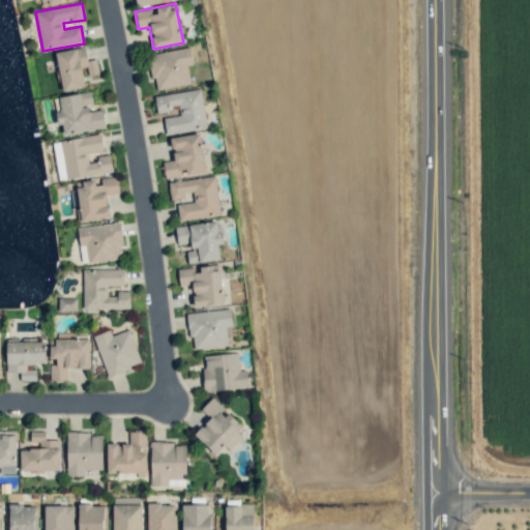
[(63,91),(84,87),(81,68),(89,66),(85,47),(55,53),(63,91)]
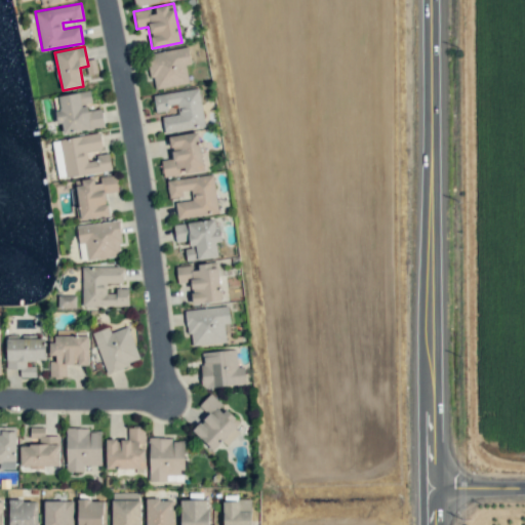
[(186,65),(192,64),(189,46),(147,54),(154,89),(190,82),(186,65)]
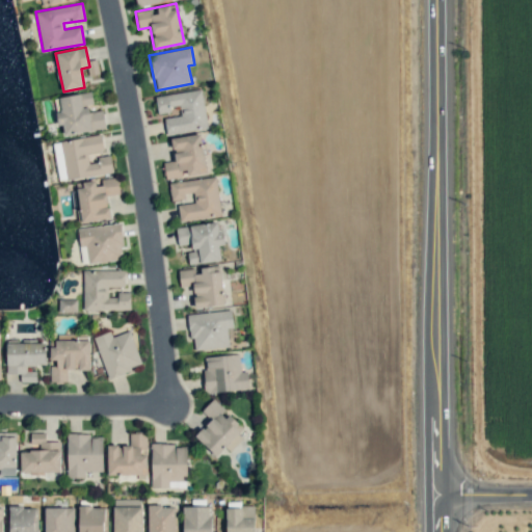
[(155,96),(158,113),(170,112),(170,107),(180,106),(181,115),(164,118),(166,134),(207,129),(202,89),(155,96)]
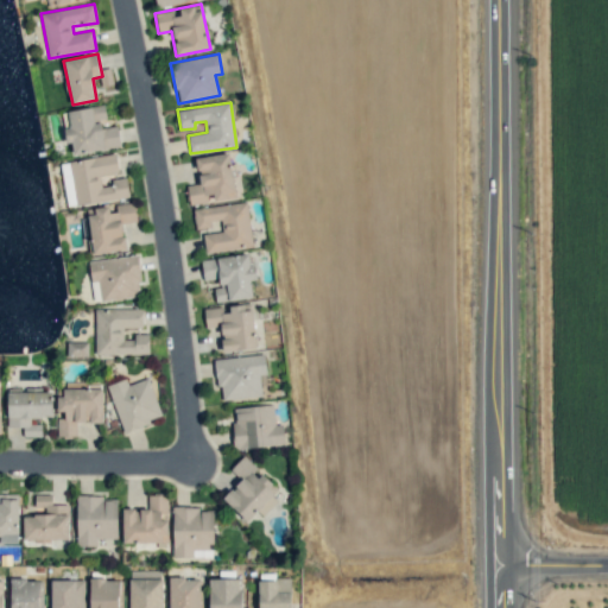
[(73,154),(120,147),(116,126),(106,127),(102,106),(62,112),(67,144),(71,144),(73,154)]
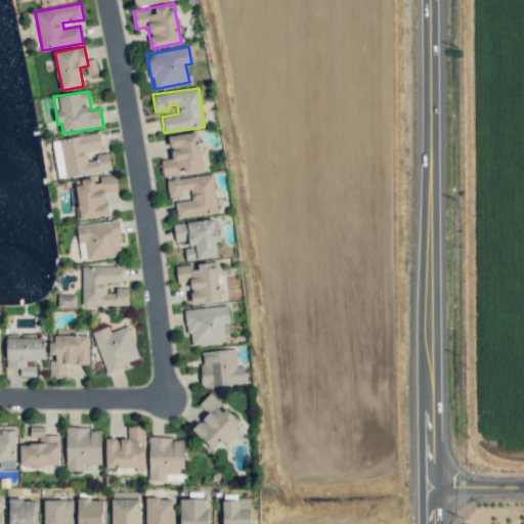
[(163,176),(204,171),(198,131),(168,136),(171,158),(161,160),(163,176)]
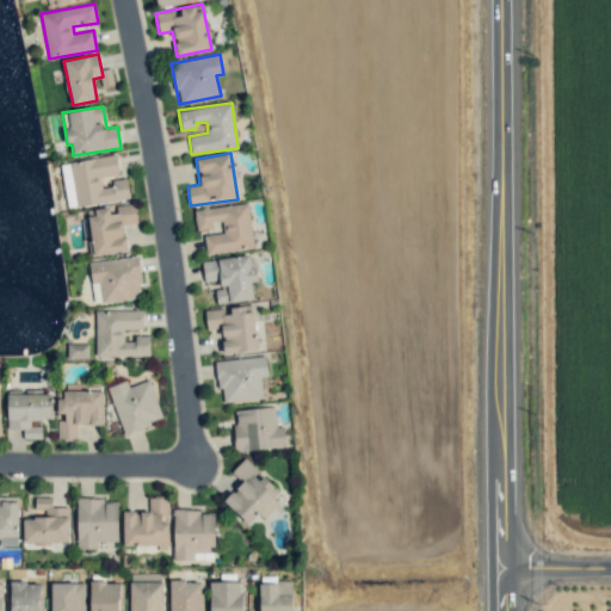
[(61,164),(68,208),(130,198),(127,178),(112,180),(112,186),(102,187),(100,177),(119,173),(116,155),(61,164)]
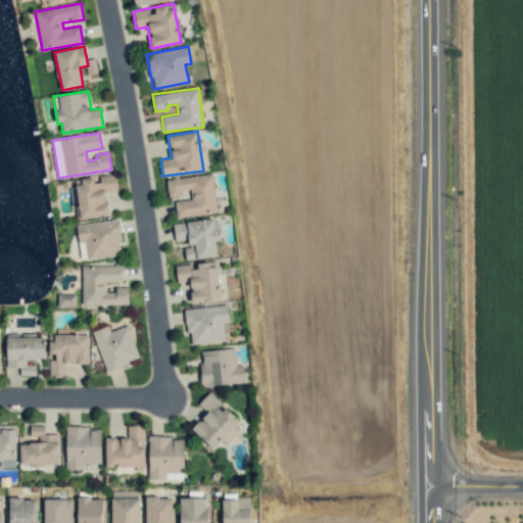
[(177,218),(218,212),(212,174),(165,180),(168,197),(181,195),(181,190),(190,189),(191,199),(175,201),(177,218)]
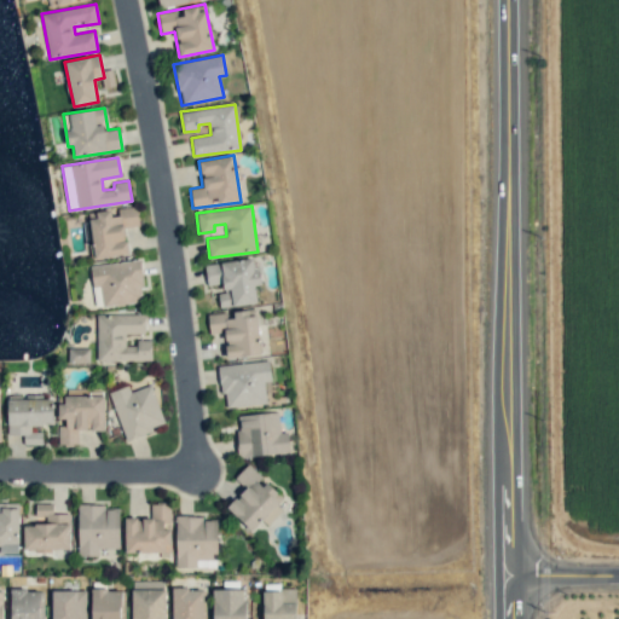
[(128,255),(126,227),(138,226),(137,207),(114,209),(114,210),(88,213),(93,258),(128,255)]
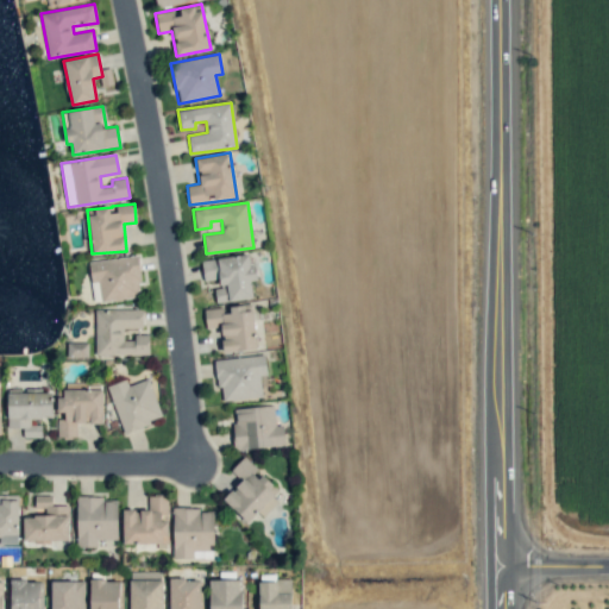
[(253,297),(251,281),(257,280),(255,265),(250,265),(249,253),(201,261),(205,283),(213,283),(217,302),(253,297)]
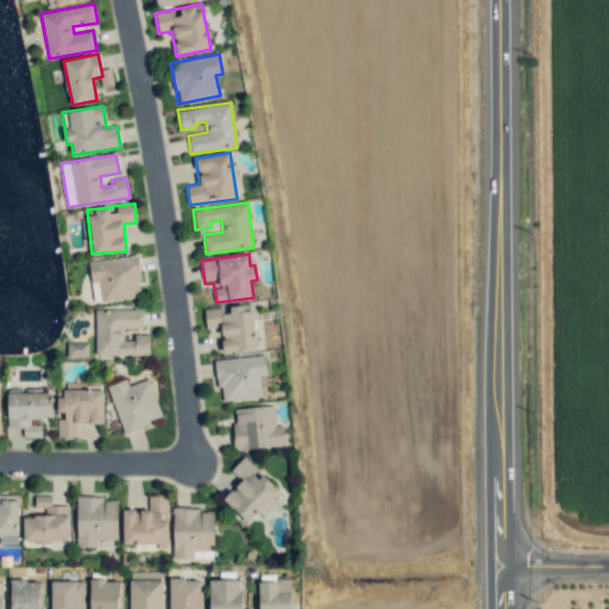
[(88,262),(94,302),(143,296),(137,256),(88,262)]
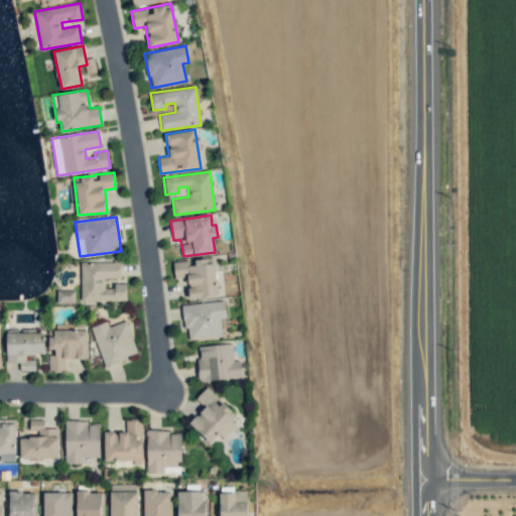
[(173,261),(174,278),(187,277),(189,298),(217,296),(214,258),(191,260),(173,261)]
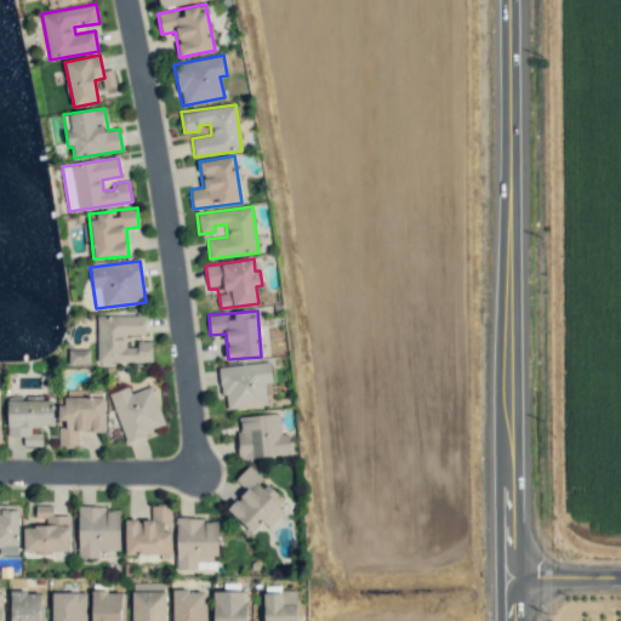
[(153,362),(152,341),(136,341),(136,347),(126,347),(125,335),(147,335),(147,314),(97,315),(98,363),(153,362)]
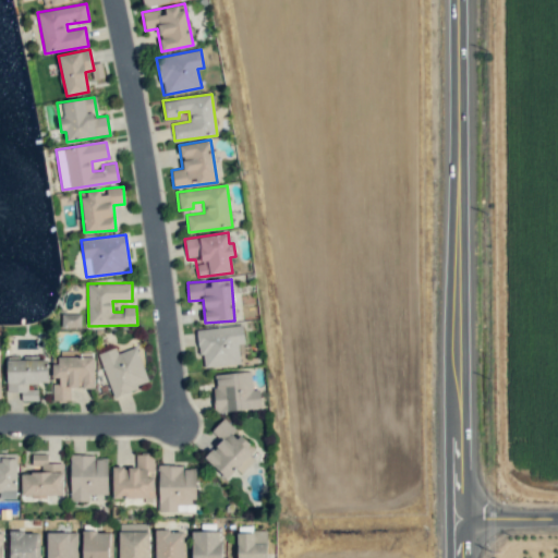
[(62,326),(81,326),(81,314),(62,314),(62,326)]
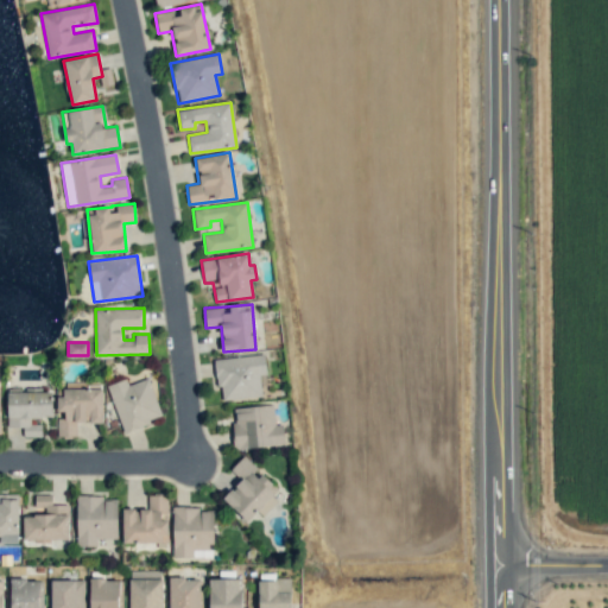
[(261,397),(259,375),(266,374),(265,354),(215,359),(220,400),(261,397)]
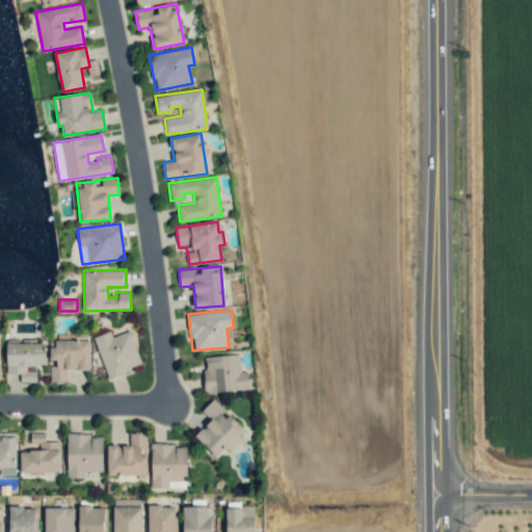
[(92,338),(108,378),(142,365),(129,330),(112,337),(110,330),(92,338)]
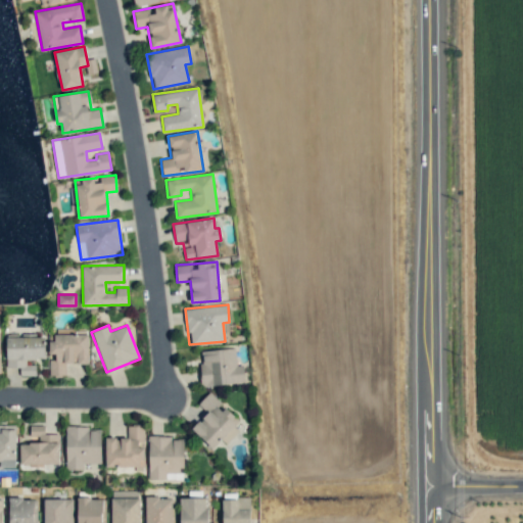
[(66,376),(66,364),(88,364),(88,333),(51,333),(51,358),(49,358),(49,376),(66,376)]
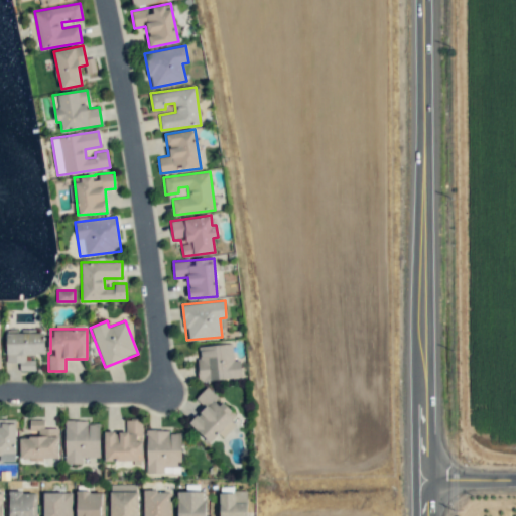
[(7,363),(19,363),(20,371),(35,370),(35,360),(26,360),(26,355),(44,354),(43,330),(6,331),(7,363)]
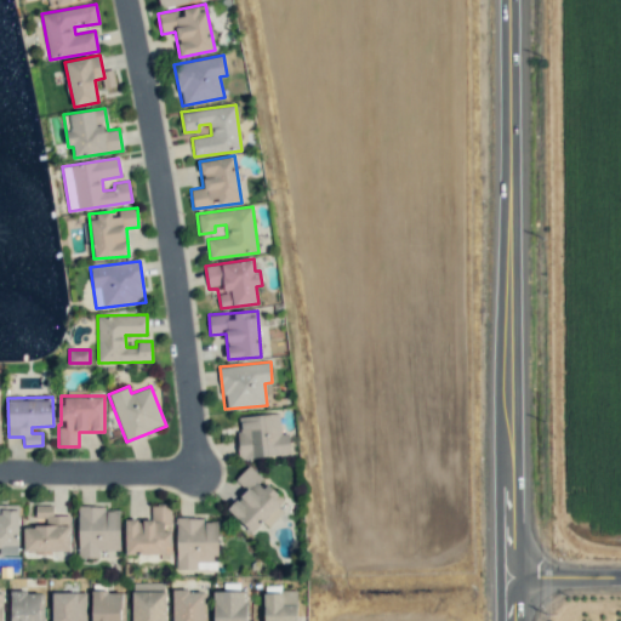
[(240,459),(291,454),(289,433),(281,434),(279,412),(237,417),(240,459)]
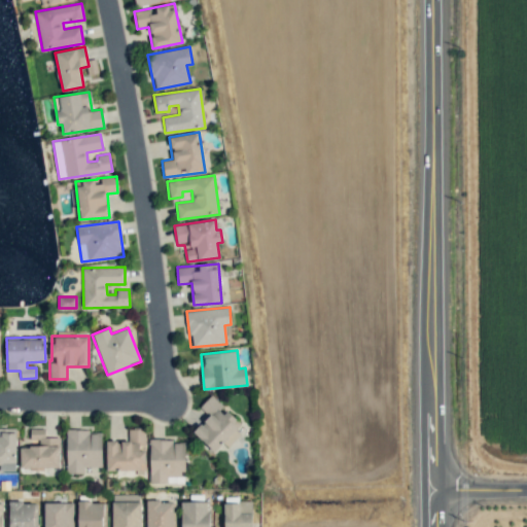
[(194,431),(214,453),(222,444),(225,446),(244,427),(225,409),(211,394),(199,407),(209,416),(194,431)]
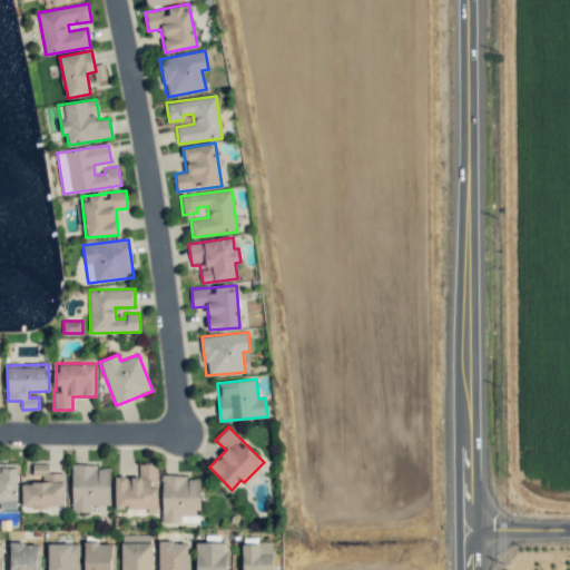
[(0,501),(0,502),(0,508),(17,509),(18,463),(0,462),(0,501)]
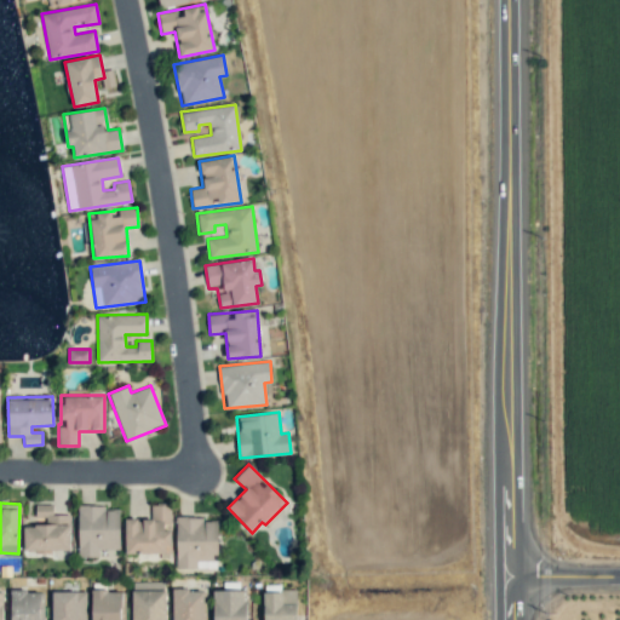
[(70,550),(69,515),(53,515),(53,505),(35,505),(35,526),(23,526),(24,550),(70,550)]
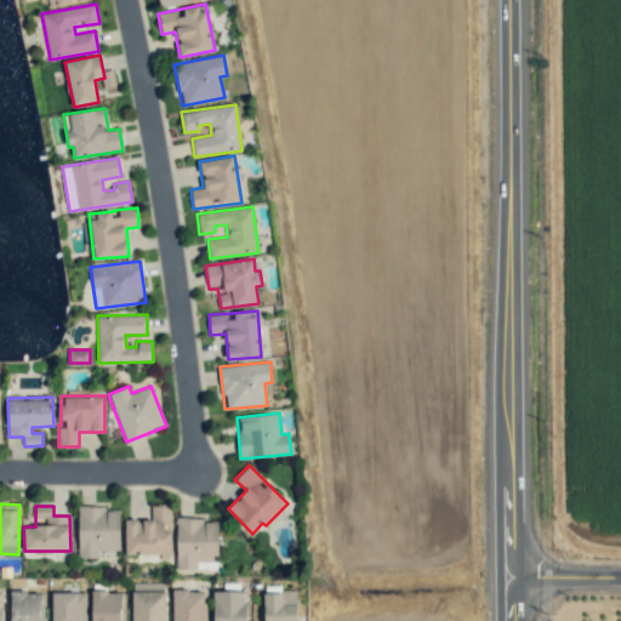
[(120,511),(104,511),(104,506),(79,506),(78,558),(100,558),(100,551),(120,551),(120,511)]
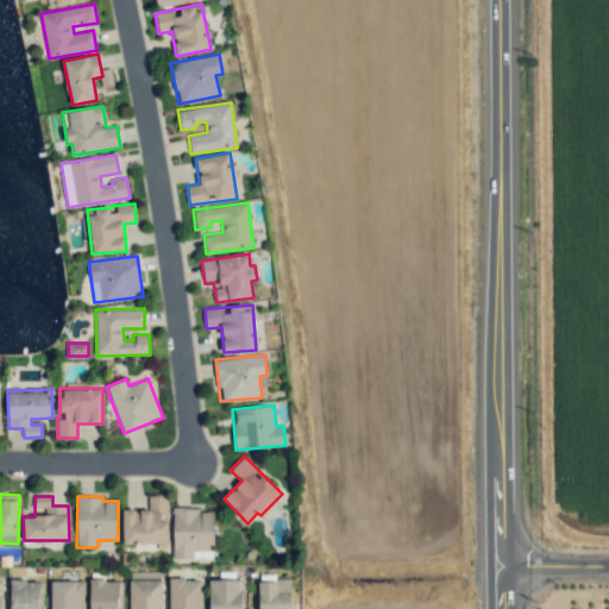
[(123,544),(168,544),(169,496),(149,496),(148,509),(123,509),(123,544)]
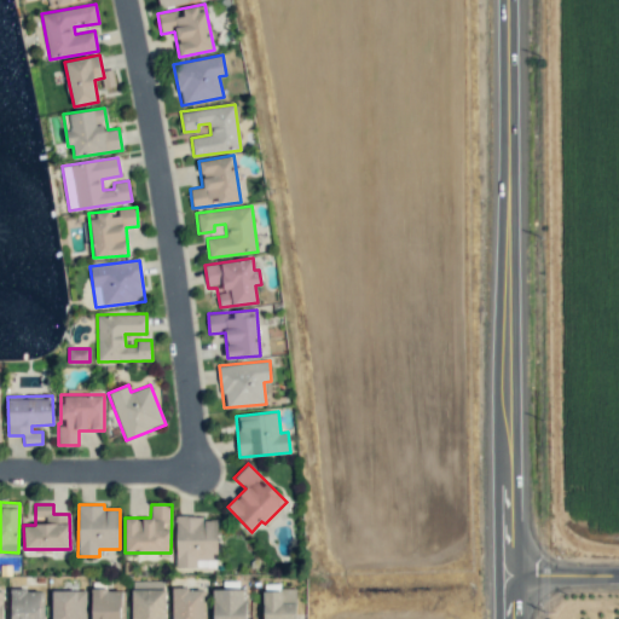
[(218,518),(175,518),(177,568),(196,567),(196,560),(218,559),(218,518)]
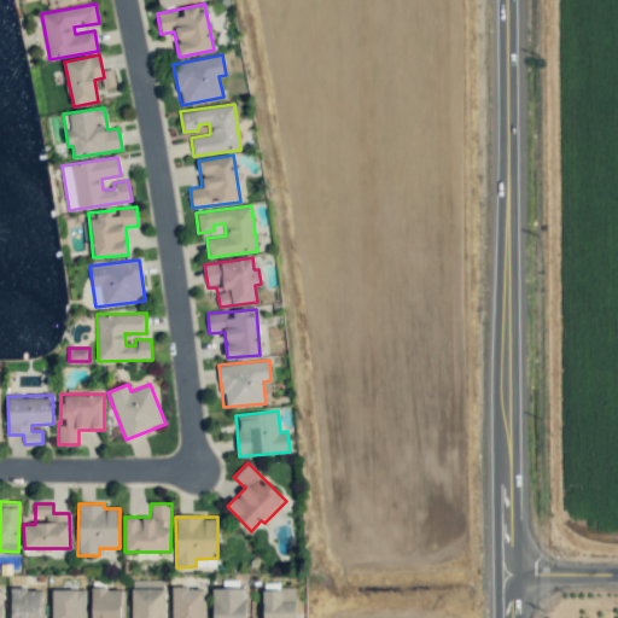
[(91,617),(123,617),(123,588),(91,588),(91,617)]
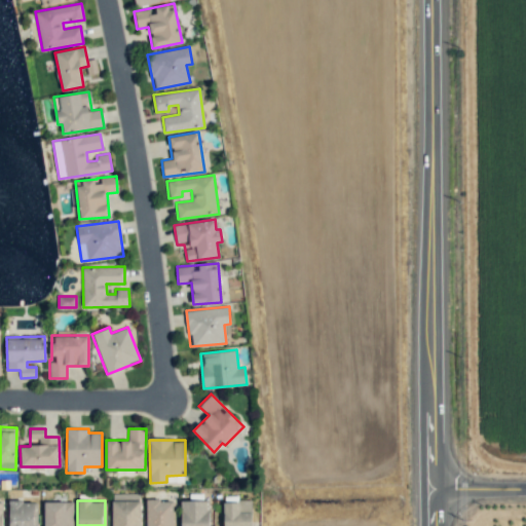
[(174,525),(174,500),(146,500),(146,525),(174,525)]
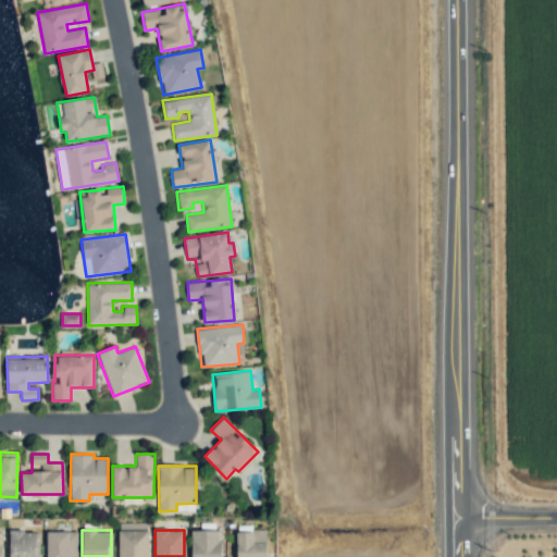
[(221,556),(221,530),(192,530),(190,556),(221,556)]
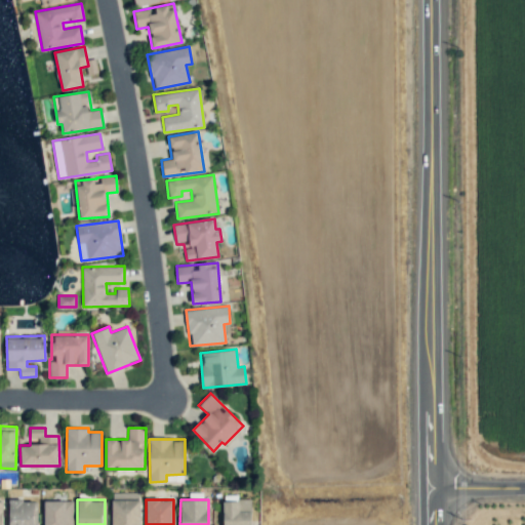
[(250,524),(250,499),(223,500),(223,524),(250,524)]
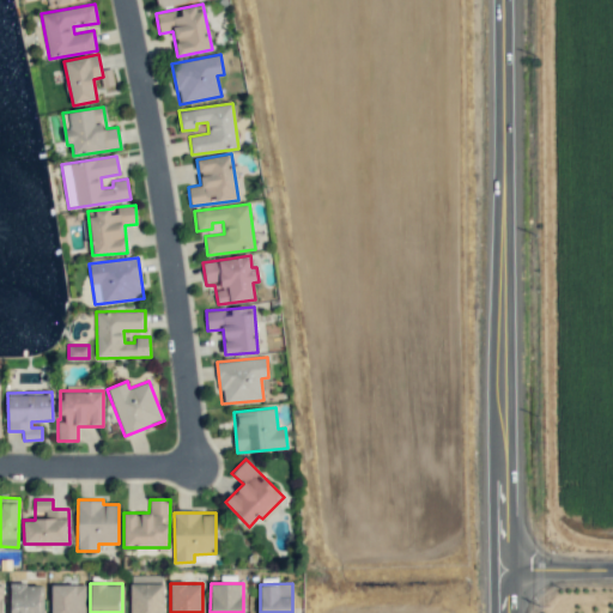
[(10,612),(43,612),(43,584),(10,584),(10,612)]
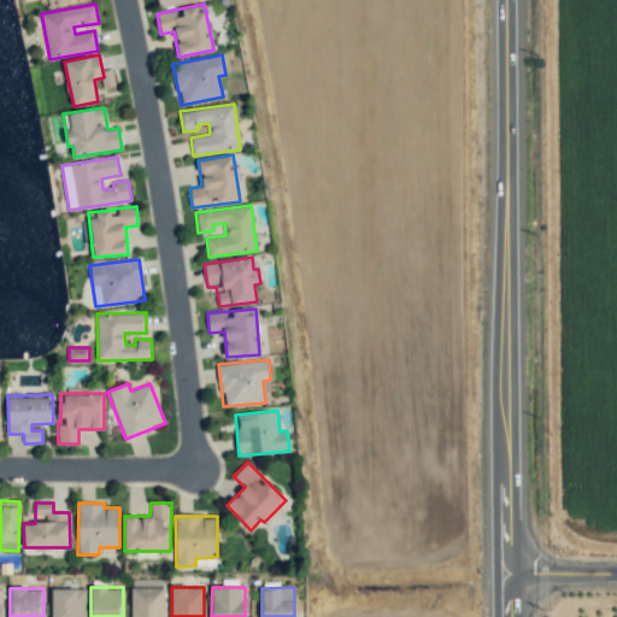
[(52,616),(84,616),(84,588),(52,589),(52,616)]
